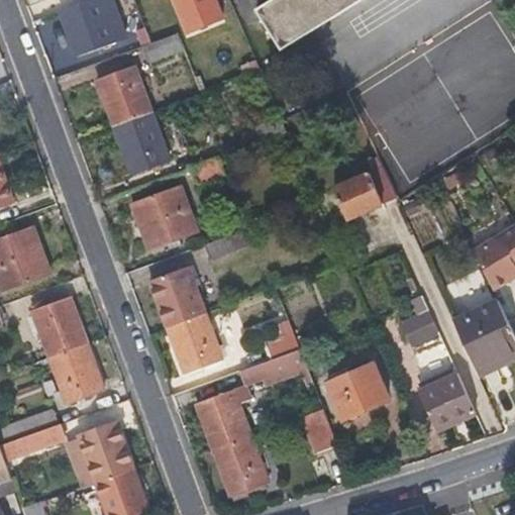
[(59,0),(80,56),(128,37),(123,24),(112,27),(101,0),(59,0)]
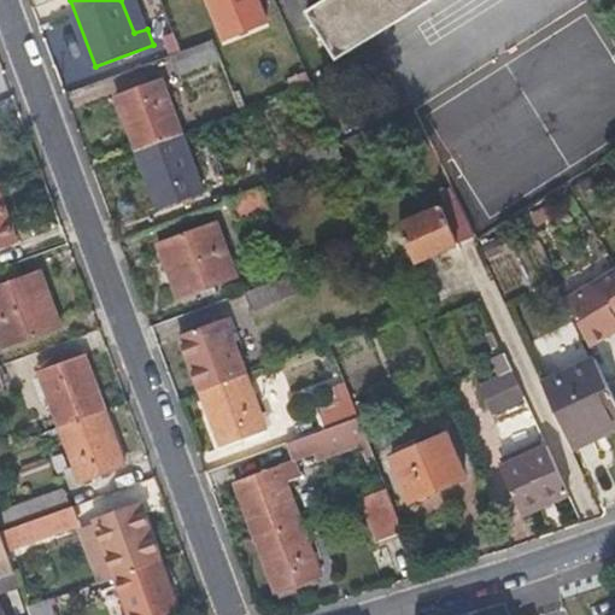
[(121,0),(134,33),(147,29),(138,0),(121,0)]
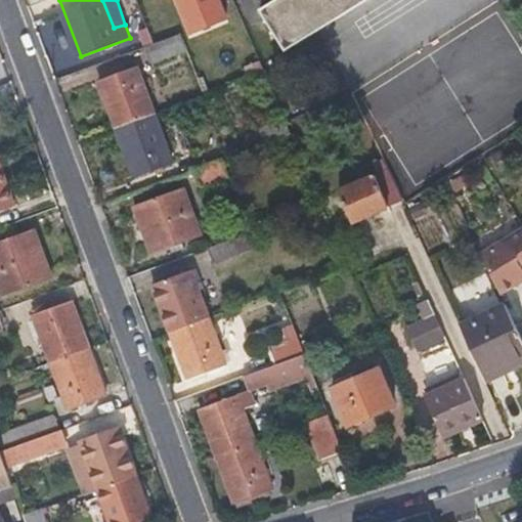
[(179,0),(189,34),(232,20),(226,0),(179,0)]
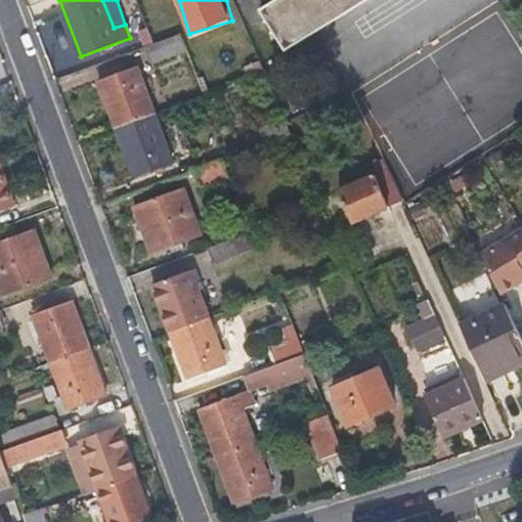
[(275,0),(261,9),(287,50),(365,0),(275,0)]
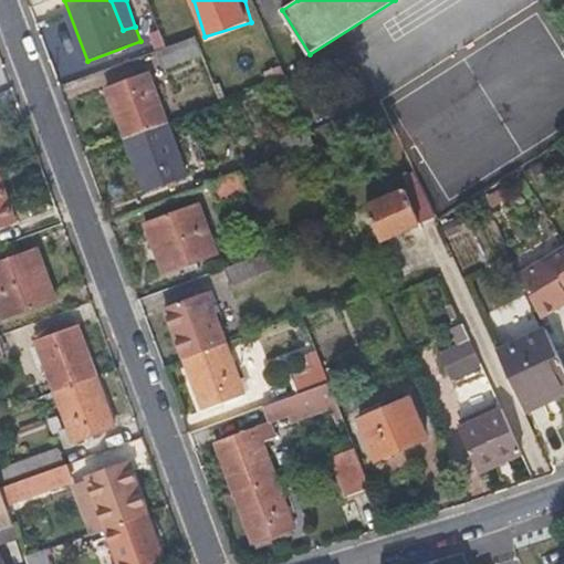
[(167,45),(174,63),(200,51),(195,34),(167,45)]
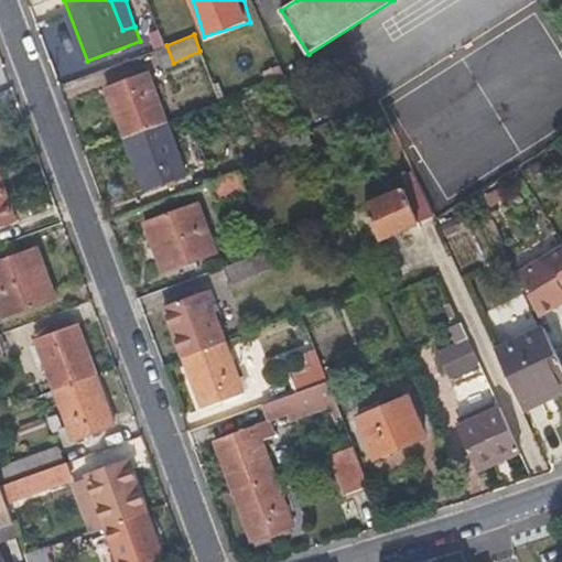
[(127,137),(168,122),(149,72),(108,86),(127,137)]
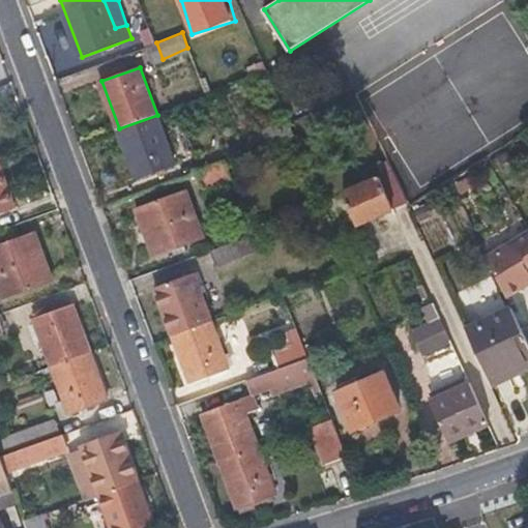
[(175,162),(157,115),(119,128),(137,176),(175,162)]
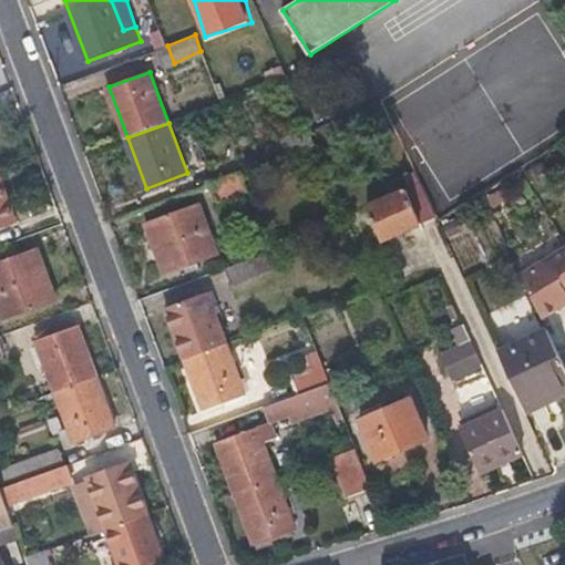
[(310,131),(308,127),(281,137),(287,154),(315,144),(310,131)]
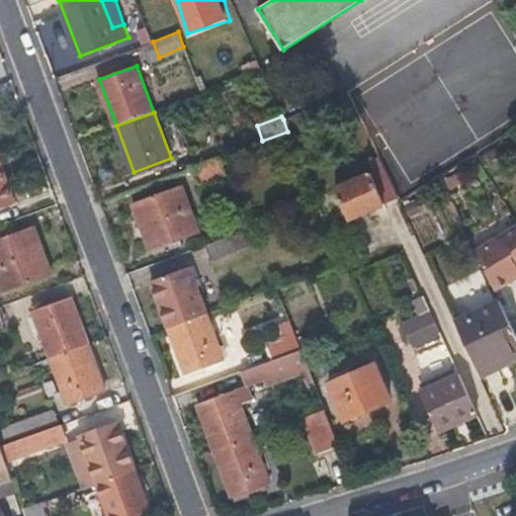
[(398,197),(378,156),(369,160),(374,171),(336,187),(348,219),(398,197)]
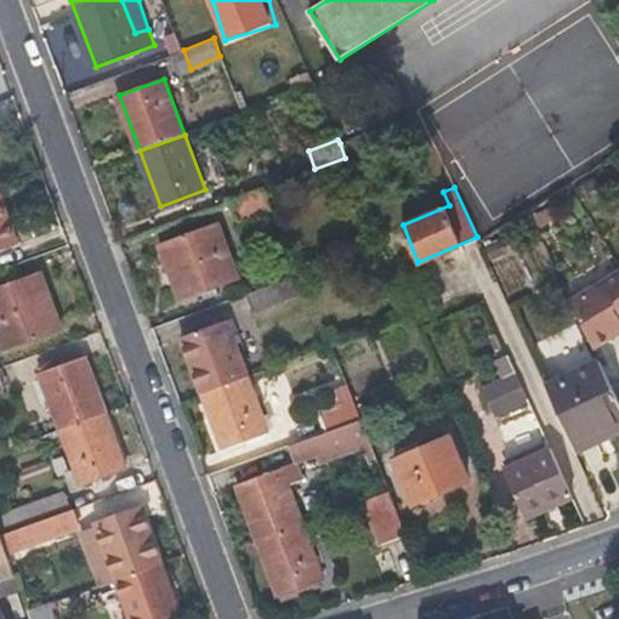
[(240,198),(246,216),(270,208),(262,188),(239,197),(240,198)]
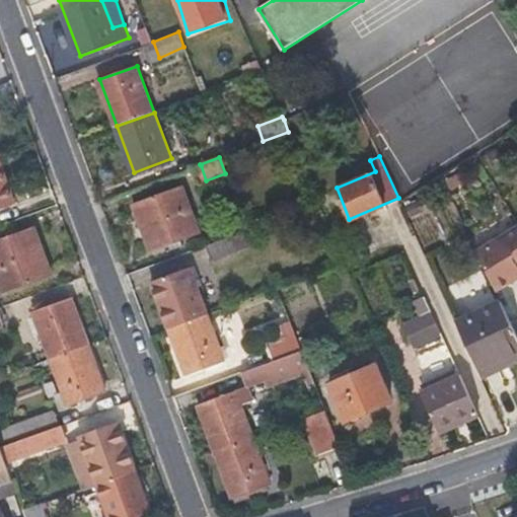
[(0,162),(0,207),(14,202),(0,162)]
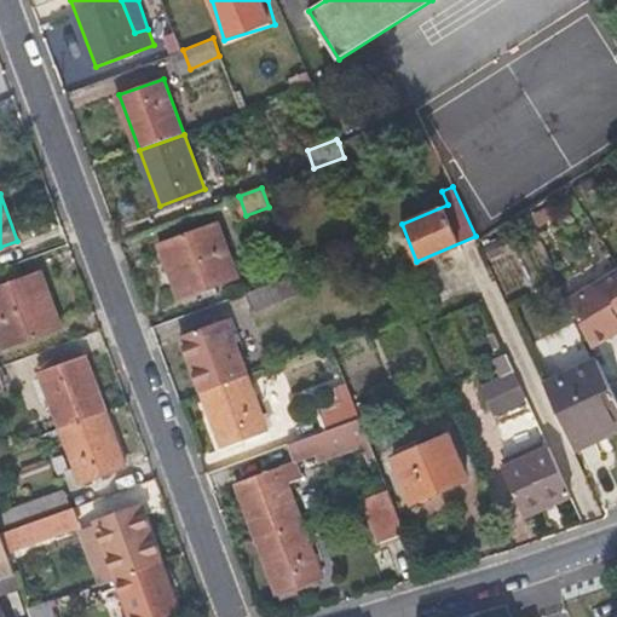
[(246,215),(240,197),(232,201),(241,220),(247,218),(246,215)]
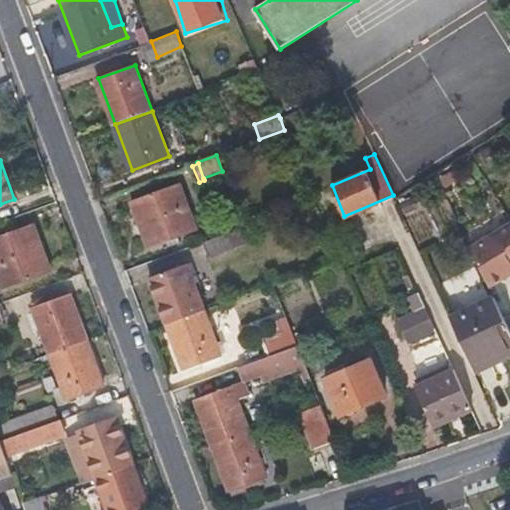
[(179,183),(132,200),(150,247),(197,230),(179,183)]
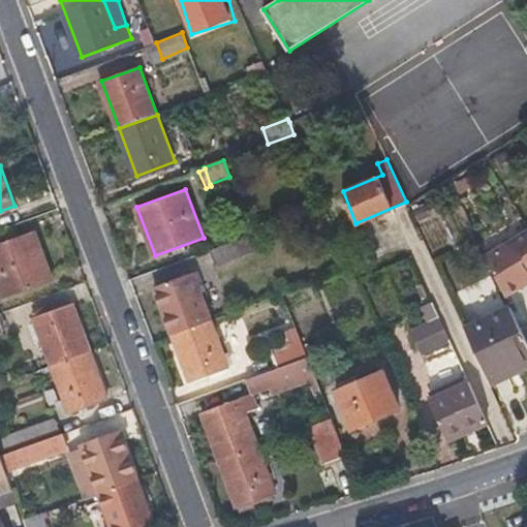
[(35,229),(0,241),(0,282),(4,296),(54,277),(35,229)]
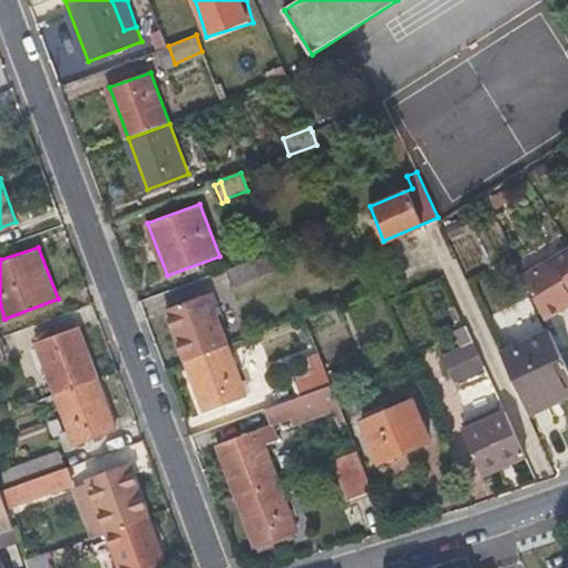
[(567,247),(524,275),(546,319),(564,307),(560,301),(567,295),(567,247)]
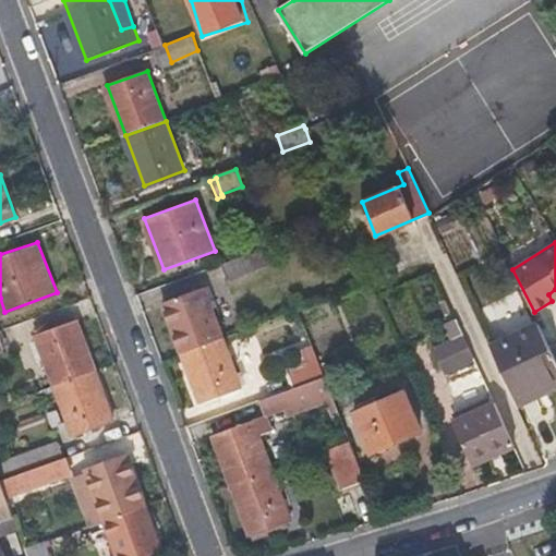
[(246,256),(252,270),(255,269),(250,252),(245,254),(245,256),(246,256)]
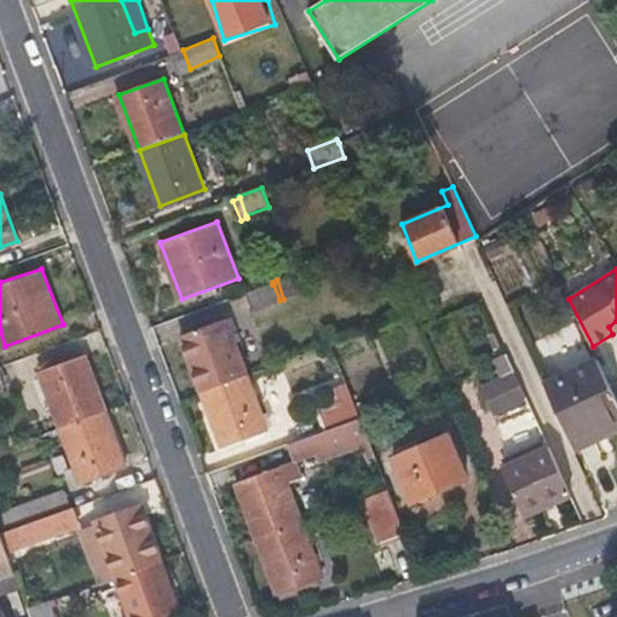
[(274,284),(272,284),(248,294),(255,312),(281,303),(280,300),(274,284)]
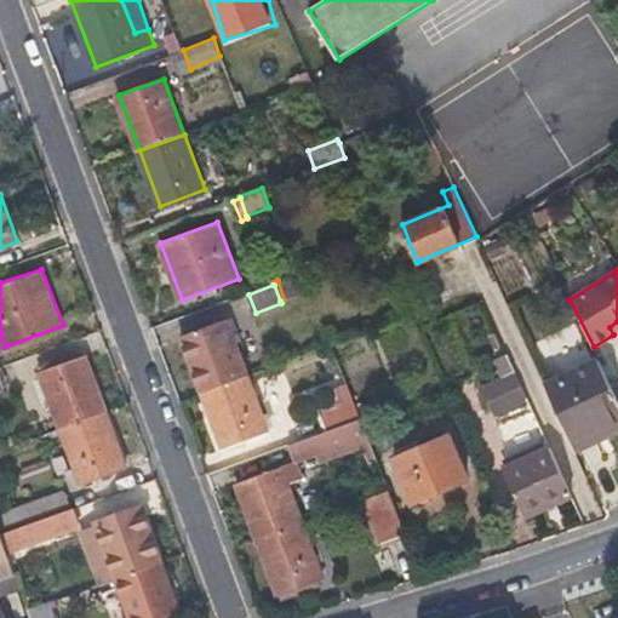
[(184,338),(205,393),(249,377),(229,322),(184,338)]
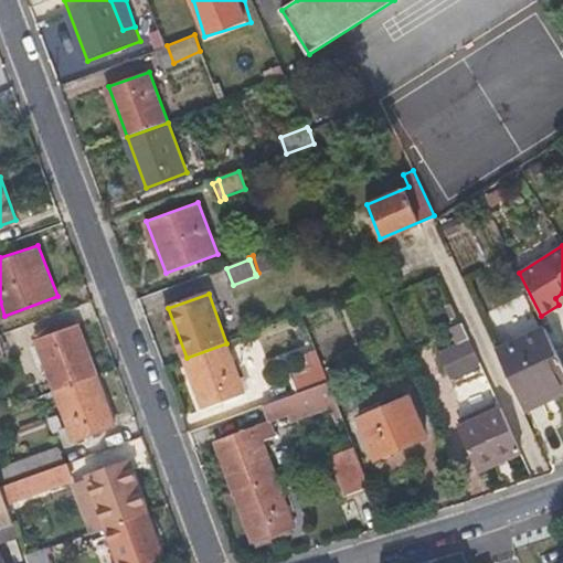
[(470,340),(460,318),(449,324),(458,346),(470,340)]
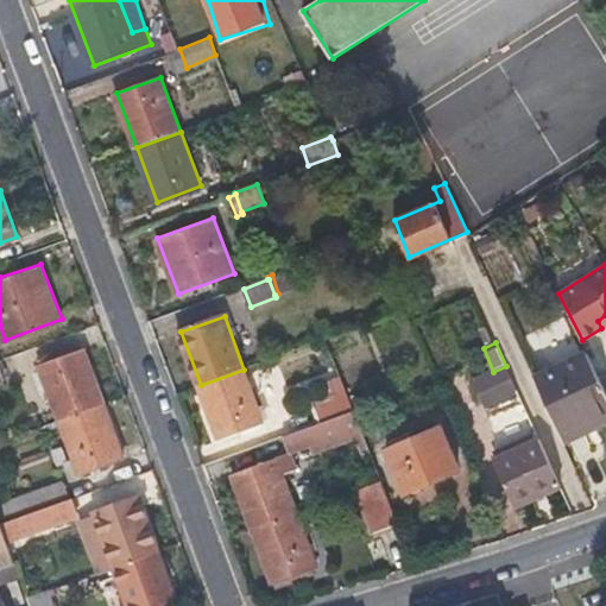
[(39,365),(60,420),(105,403),(84,348),(39,365)]
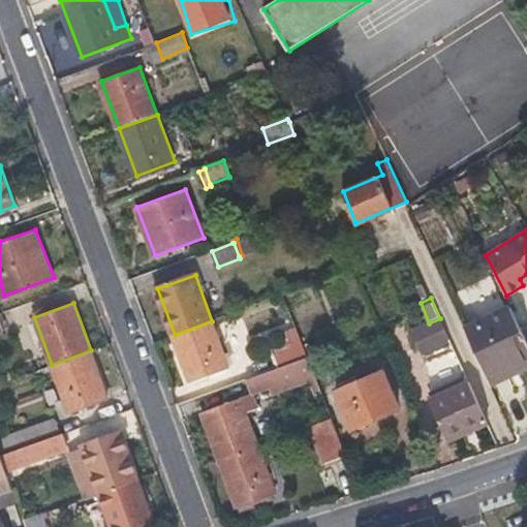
[(512,308),(465,329),(487,376),(517,364),(520,370),(526,368),(526,339),(521,328),(512,308)]
